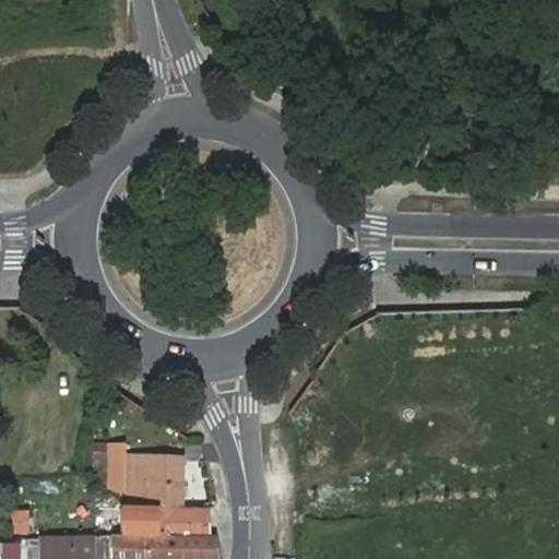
[(94,471),(111,472),(128,472),(129,455),(129,443),(95,442),(94,471)]
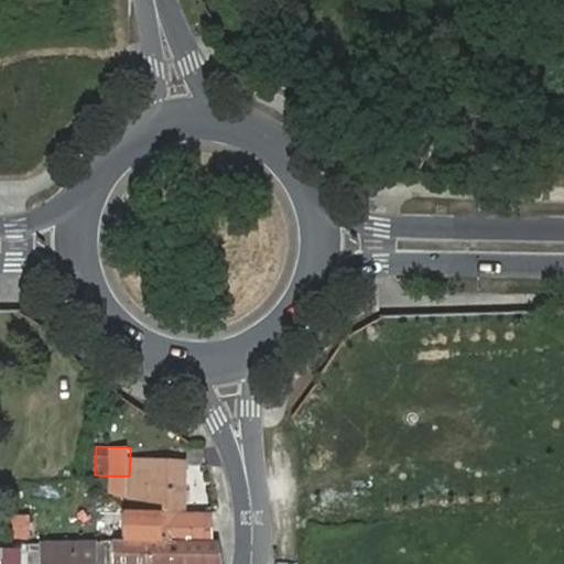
[(129,498),(129,510),(188,511),(187,462),(130,459),(129,476),(112,476),(112,497),(129,498)]
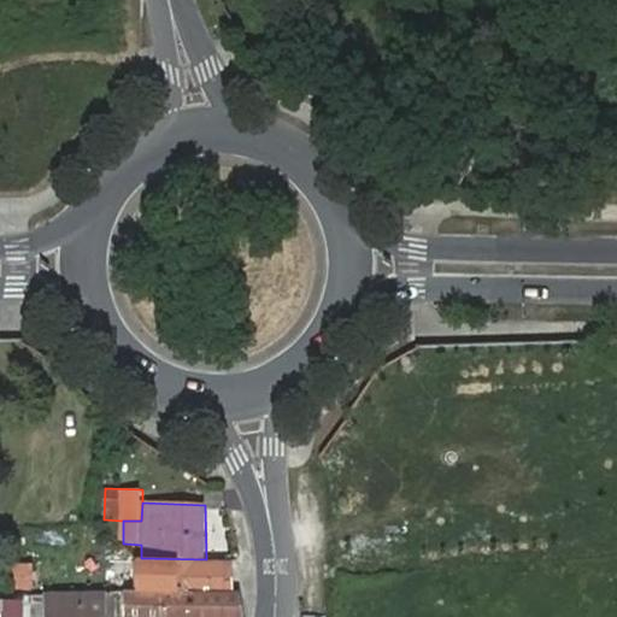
[(31,587),(36,546),(15,544),(10,583),(31,587)]
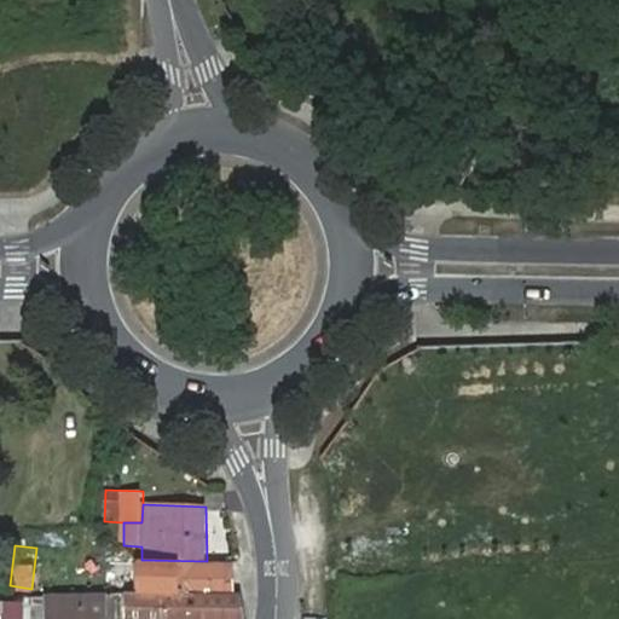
[(207,561),(142,560),(142,593),(163,593),(235,594),(233,561),(207,561)]
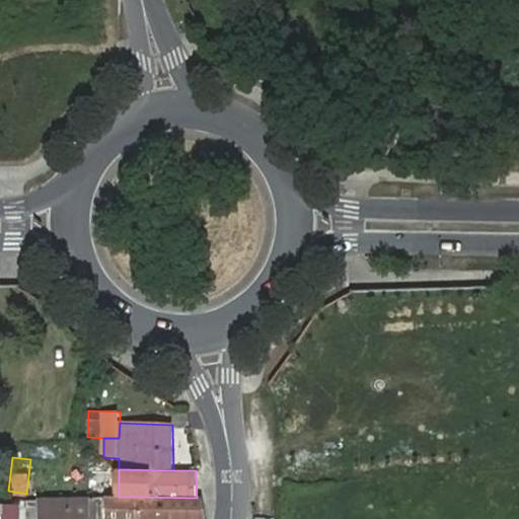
[(136,518),(137,497),(119,497),(107,497),(107,518),(136,518)]
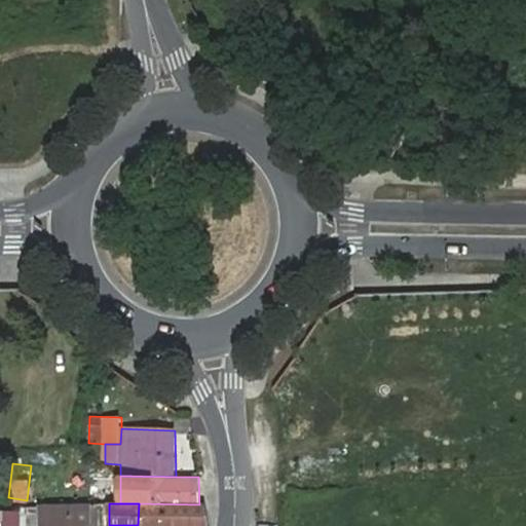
[(209,525),(205,504),(199,504),(139,503),(138,525),(209,525)]
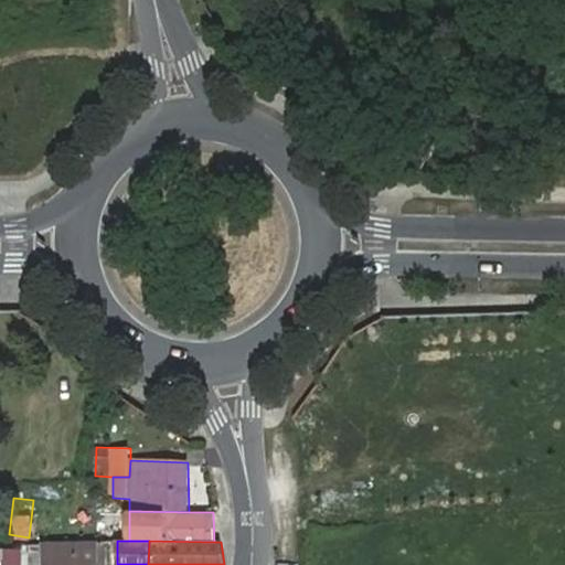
[(105,564),(106,542),(96,544),(95,564),(105,564)]
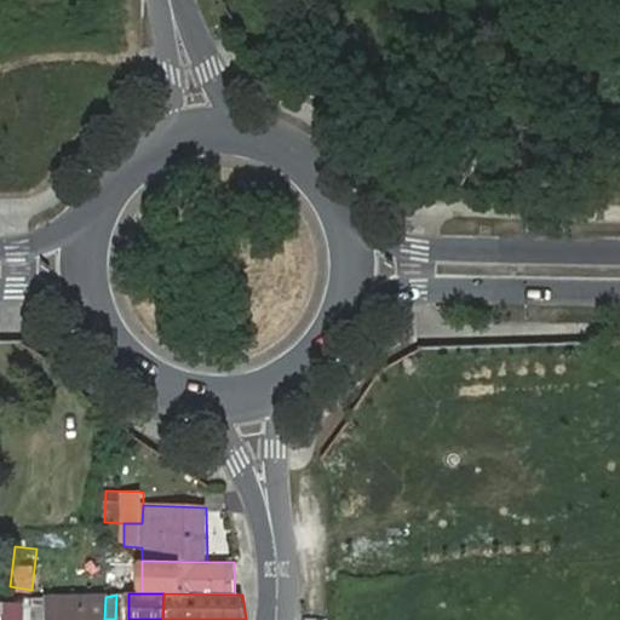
[(104,619),(105,597),(46,597),(46,619),(104,619)]
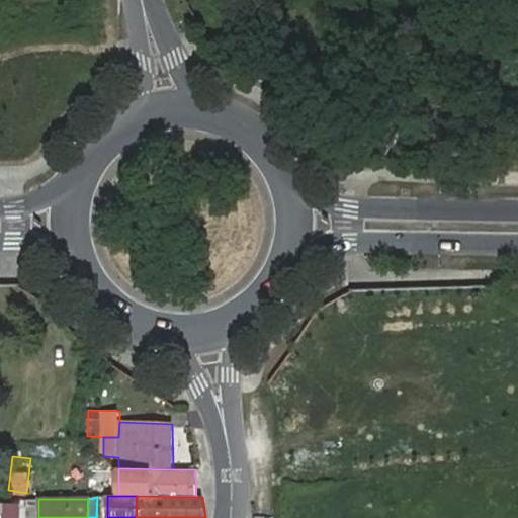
[(0,505),(0,517),(17,517),(17,505),(0,505)]
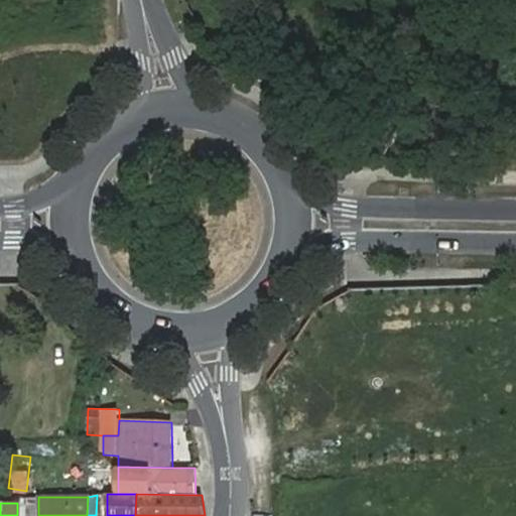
All buildings are outlined.
